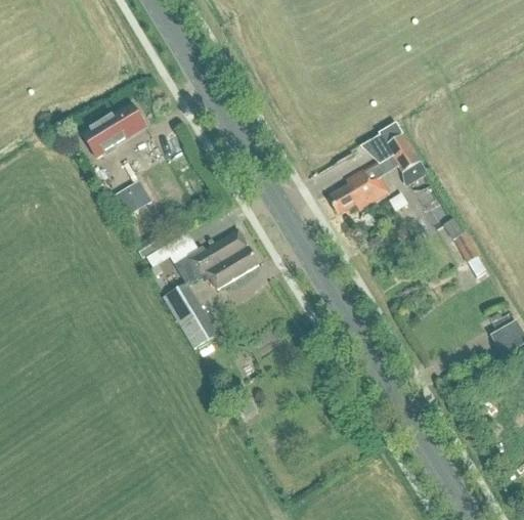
[(102,125),(82,136),(95,159),(115,145),(146,126),(133,103),(101,123),(102,125)]
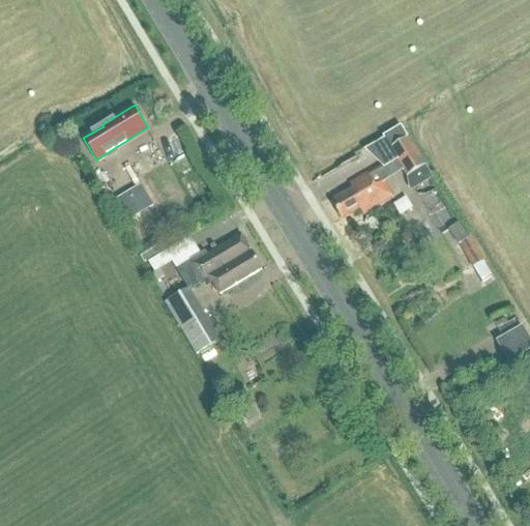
[(382,137),(389,148),(408,136),(401,124),(382,137)]
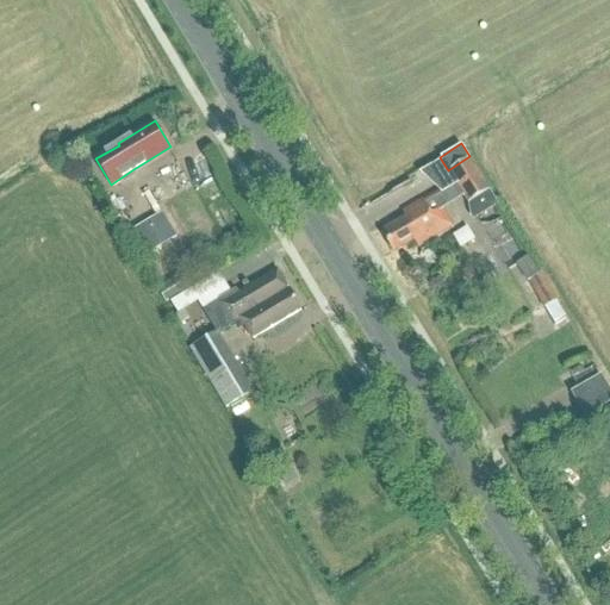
[(490,187),(470,156),(448,170),(468,201),(490,187)]
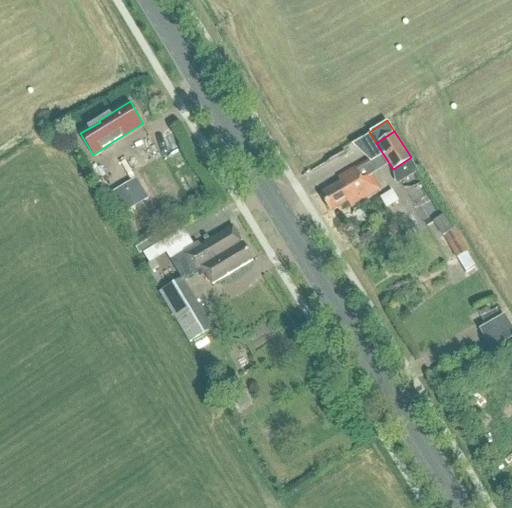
[(322,193),(331,210),(349,201),(352,206),(381,190),(372,175),(378,172),(371,161),(357,169),(356,168),(344,175),(346,179),(322,193)]
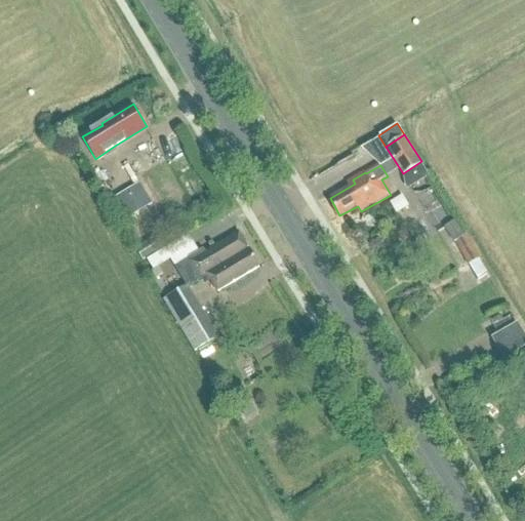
[(122,190),(112,196),(123,215),(125,218),(140,209),(152,202),(138,179),(127,187),(122,190)]
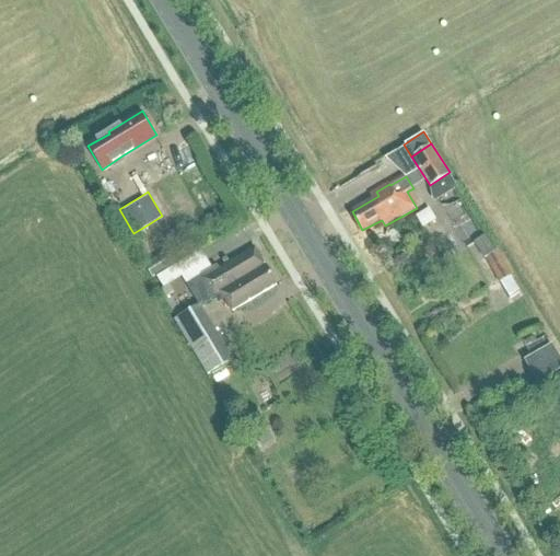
[(423,226),(436,218),(429,206),(416,213),(423,226)]
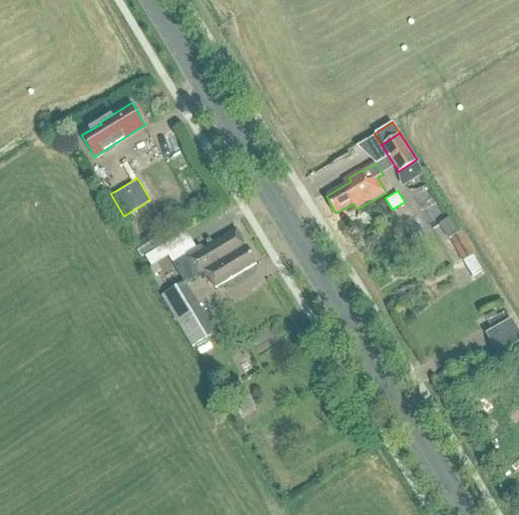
[(449,216),(439,222),(449,237),(462,261),(467,258),(472,254),(467,246),(459,233),(458,231),(449,216)]
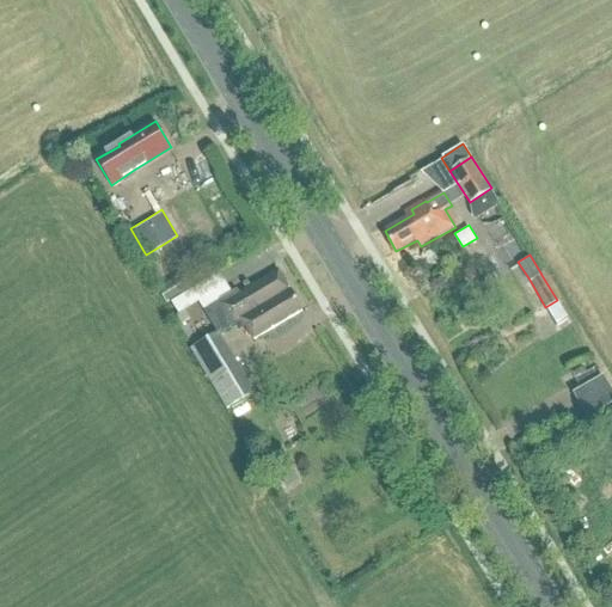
[(190,267),(159,289),(167,301),(200,279),(190,267)]
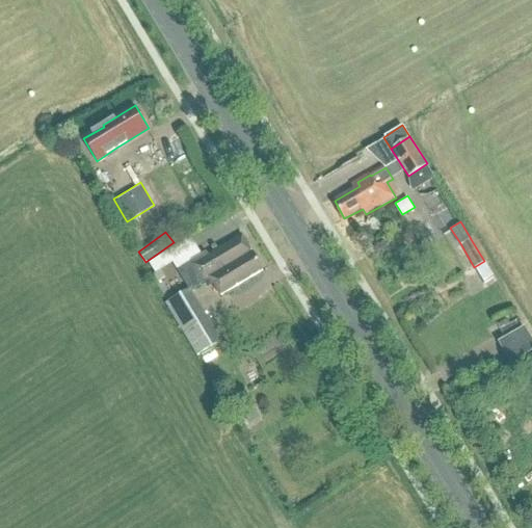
[(207,287),(213,284),(217,291),(260,265),(249,247),(248,247),(239,232),(206,252),(204,247),(176,264),(191,288),(204,281),(207,287)]
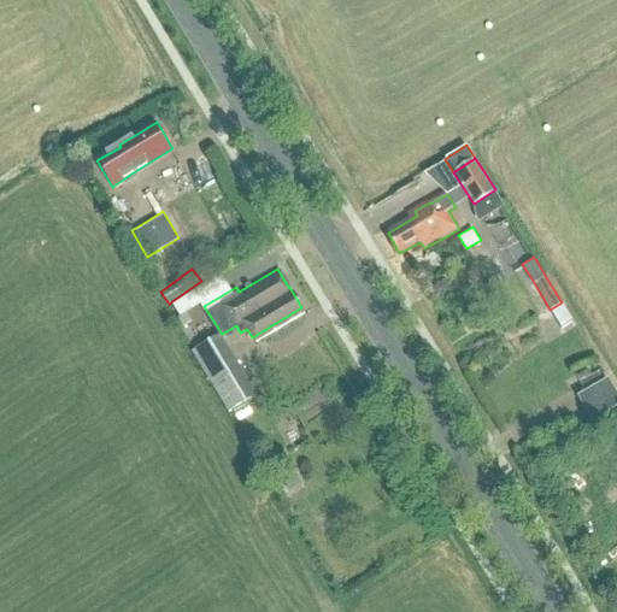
[(583,292),(574,301),(587,317),(597,307),(583,292)]
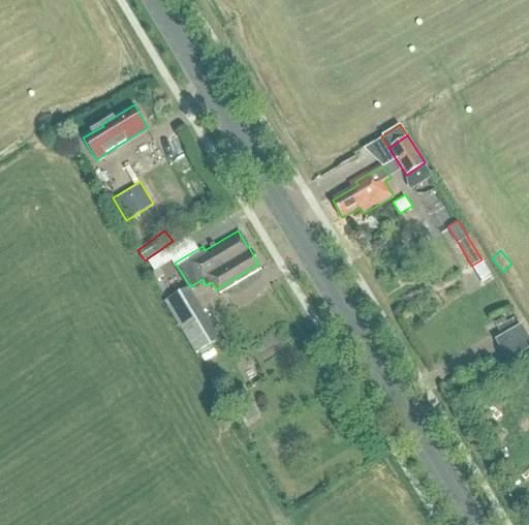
[(152,272),(157,279),(164,275),(159,268),(152,272)]
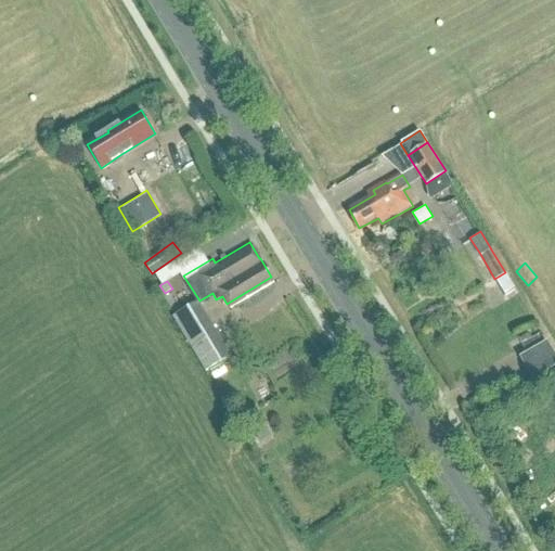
[(205,370),(207,369),(232,355),(198,299),(172,316),(205,370)]
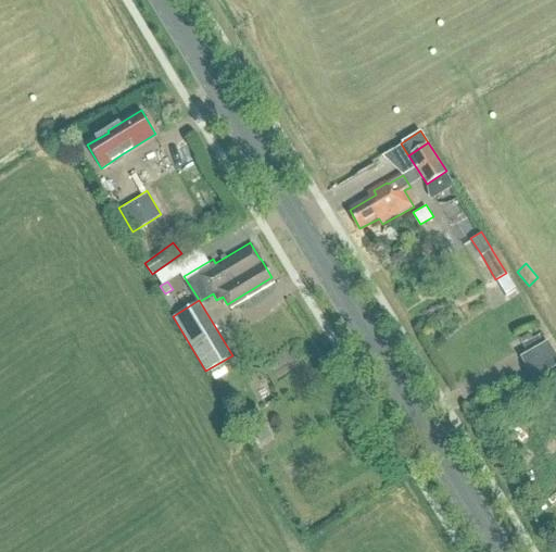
[(555,352),(548,340),(520,356),(534,379),(555,365),(555,352)]
